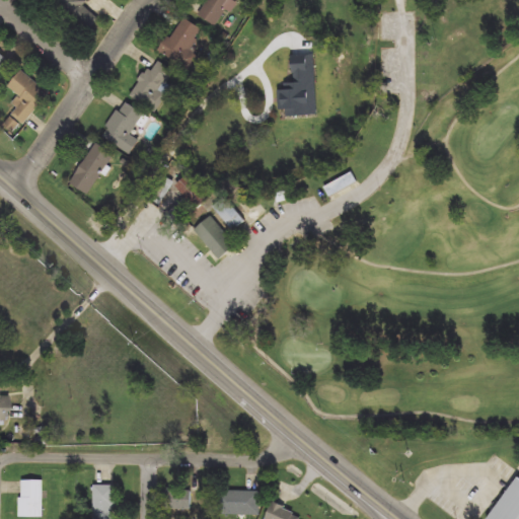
[(50,0),(85,0),(103,18),(85,35),(50,0)]
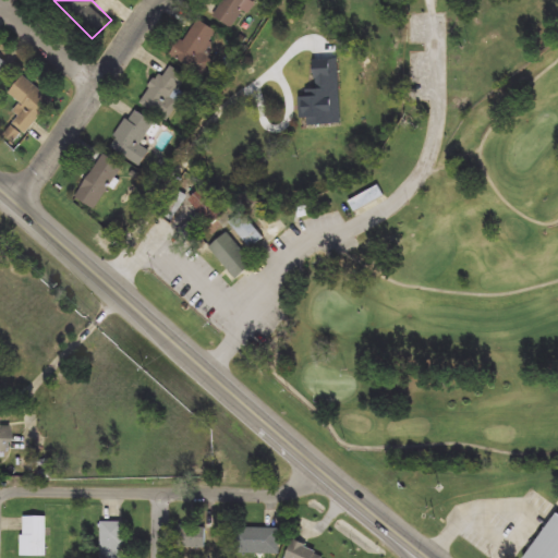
[(204,9),(210,0),(253,0),(231,29),(204,9)]
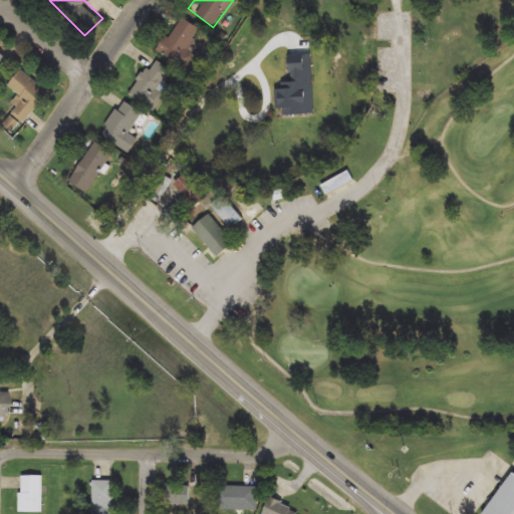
[(185,68),(158,49),(182,16),(201,30),(187,48),(196,54),(185,68)]
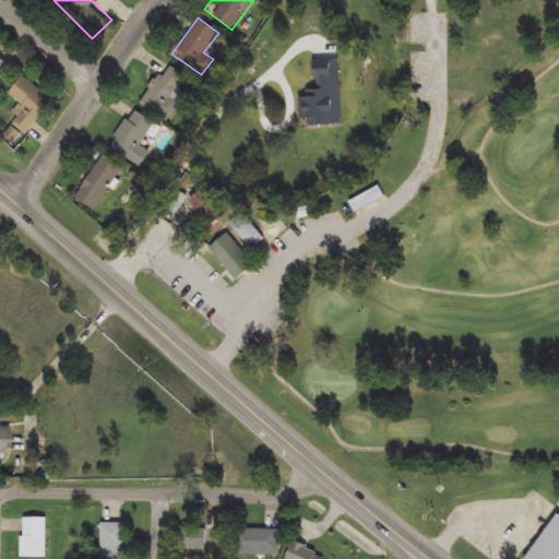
[(314,57),(325,56),(337,55),(342,126),(302,128),(300,94),(317,88),(314,57)]
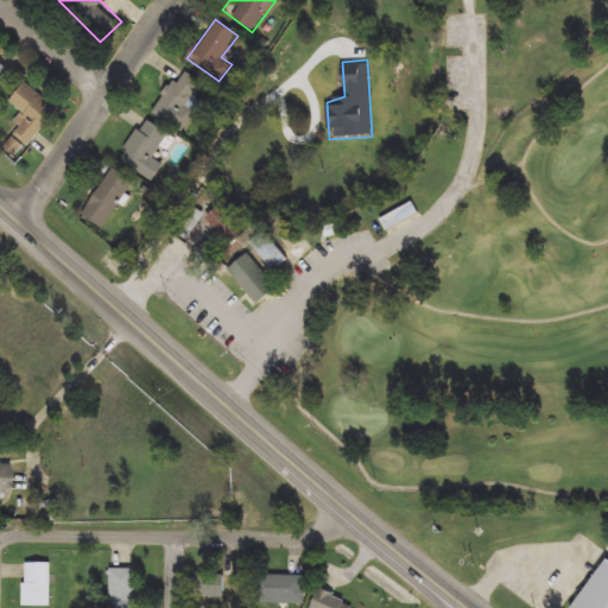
[(0,81),(10,71),(0,62),(0,81)]
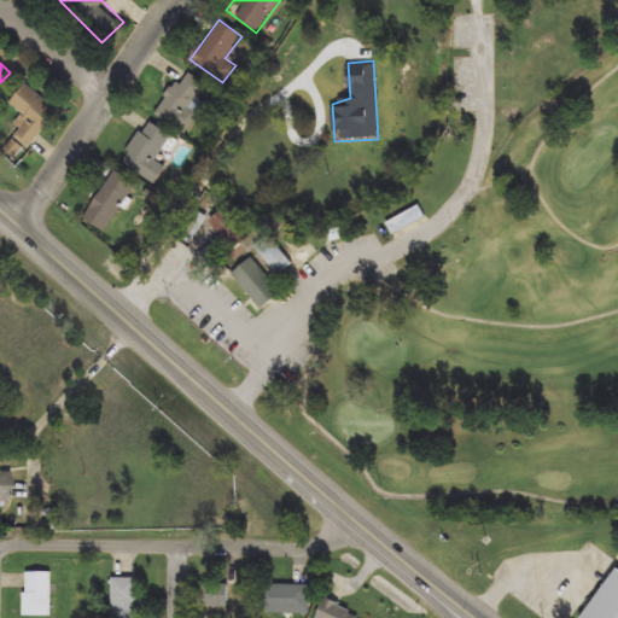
[(208,85),(199,101),(204,104),(188,133),(157,117),(181,70),(208,85)]
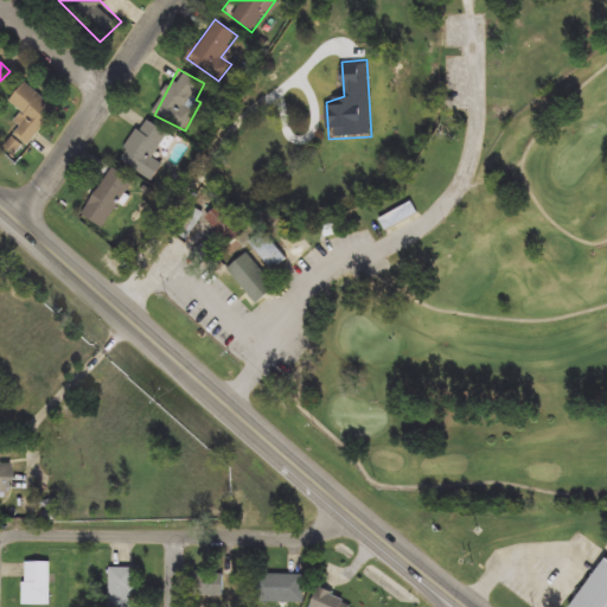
[(29,147),(25,144),(16,155),(0,142),(0,138),(11,125),(0,115),(0,113),(25,83),(58,110),(29,147)]
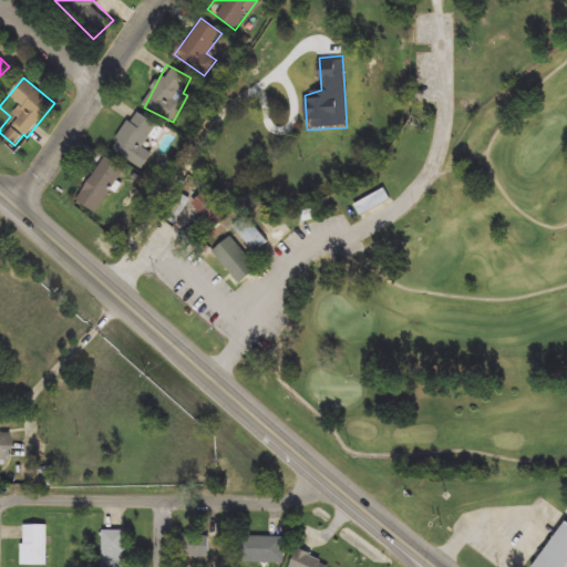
[(112,148),(136,112),(161,127),(147,148),(154,153),(143,169),(112,148)]
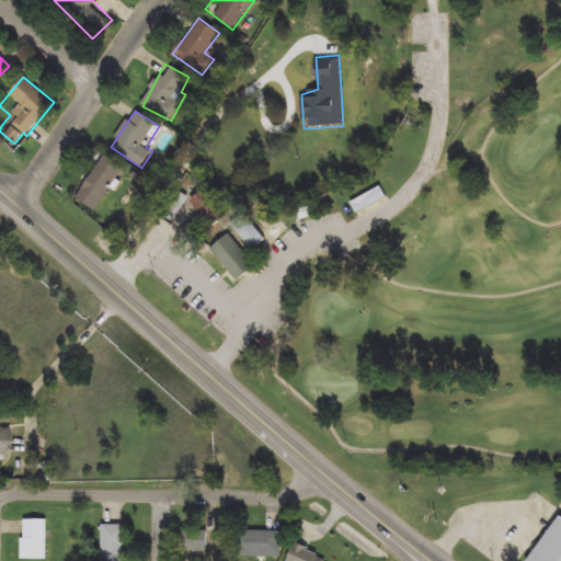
[(125,169),(94,213),(75,198),(105,155),(125,169)]
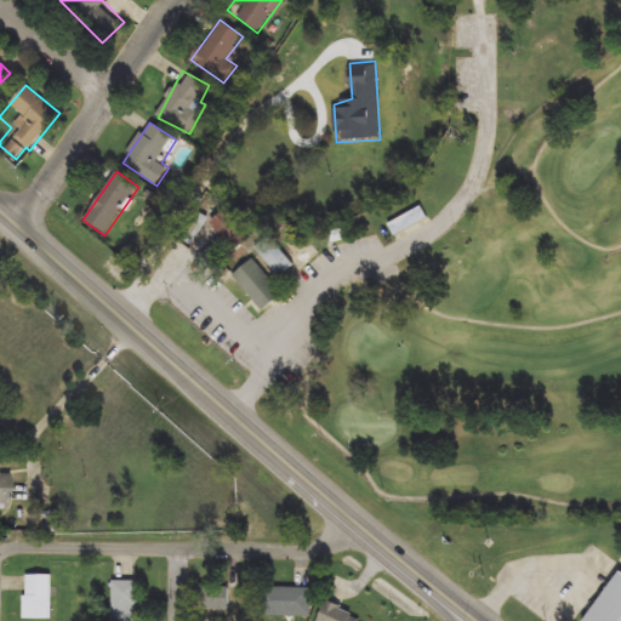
[(427,220),(421,209),(393,222),(399,233),(427,220)]
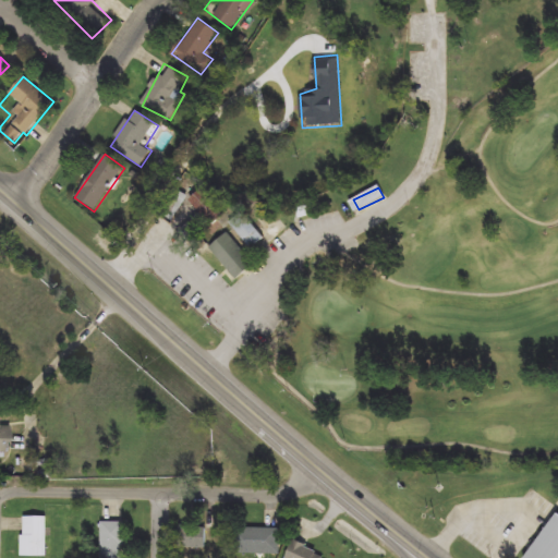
[(251,249),(232,226),(245,216),(264,239),(251,249)]
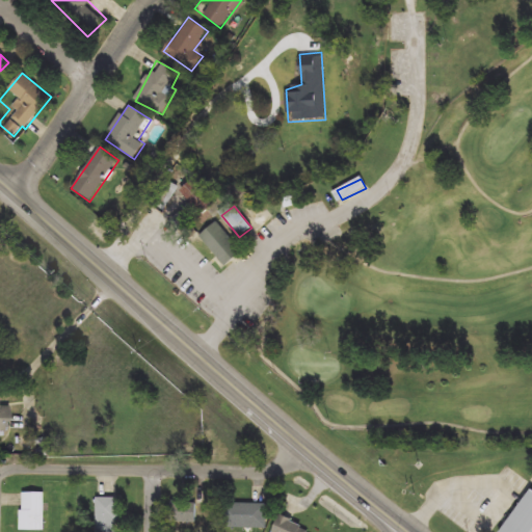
[(225,266),(200,236),(216,222),(242,251),(225,266)]
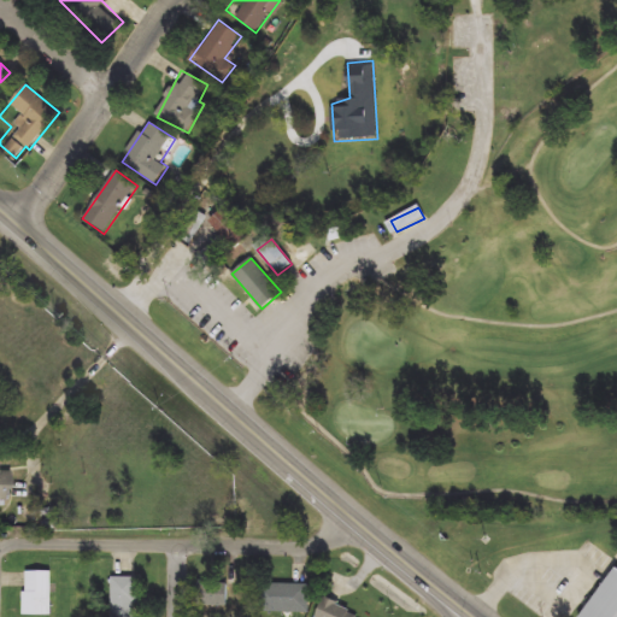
[(9,498),(0,497),(0,470),(10,471),(9,498)]
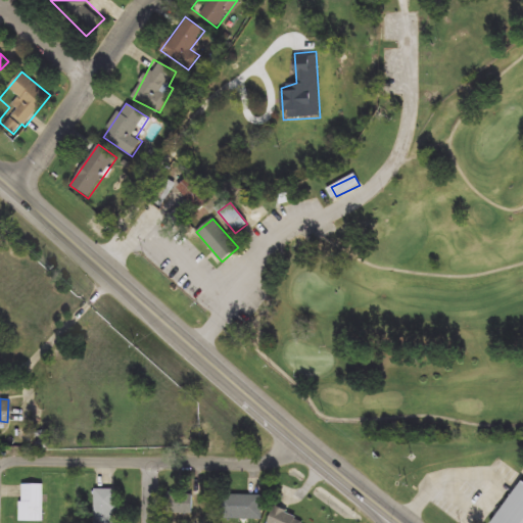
[(522,522),(492,522),(521,481),(522,482),(522,522)]
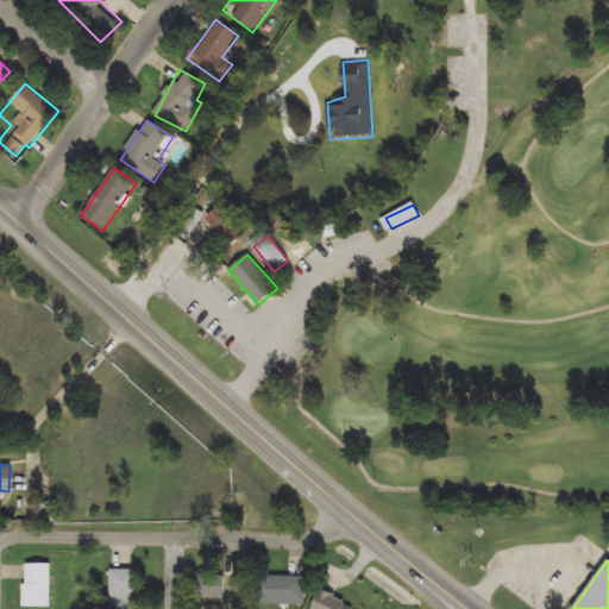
[(51,564),(51,607),(23,607),(23,564),(51,564)]
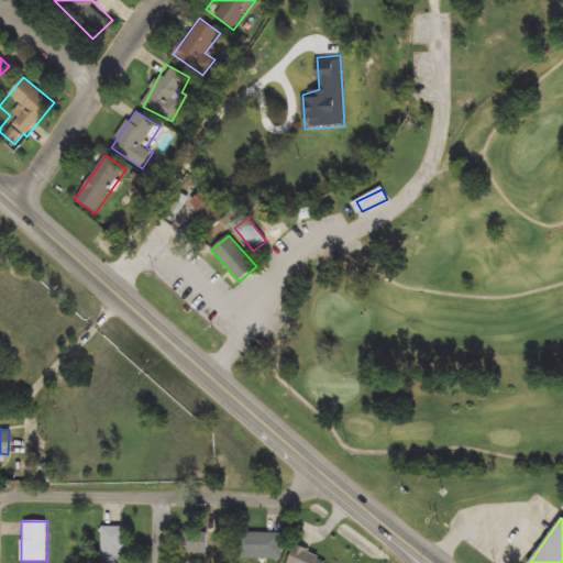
[(125,526),(125,562),(102,562),(102,526),(125,526)]
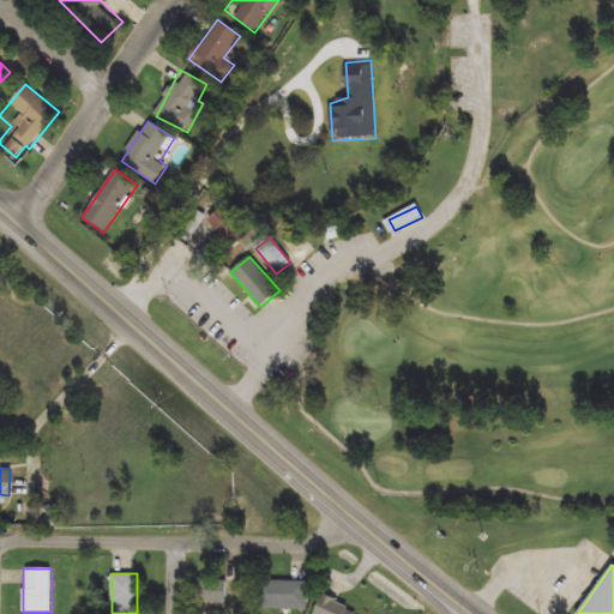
[(227,603),(200,603),(200,581),(227,581),(227,603)]
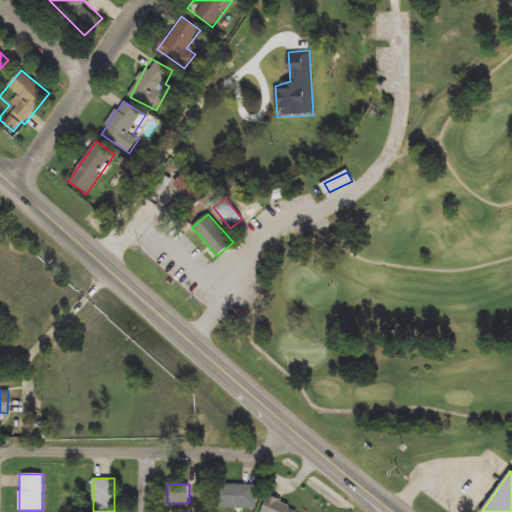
[(257,508),(215,508),(215,484),(257,484),(257,508)]
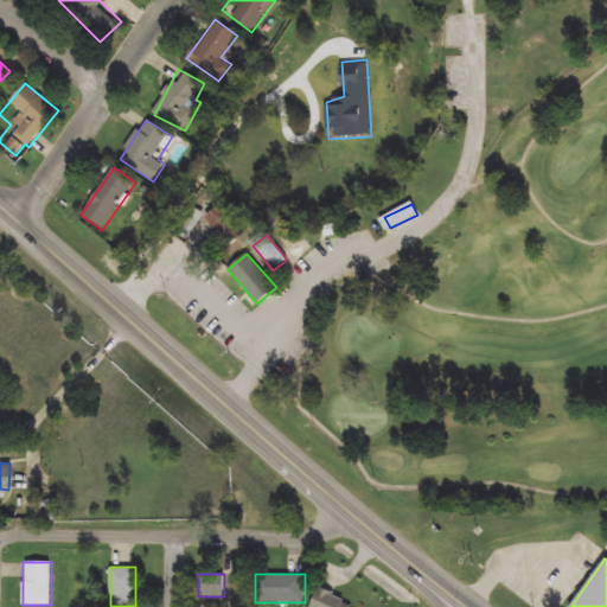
[(310,606),(317,589),(353,601),(351,606),(310,606)]
